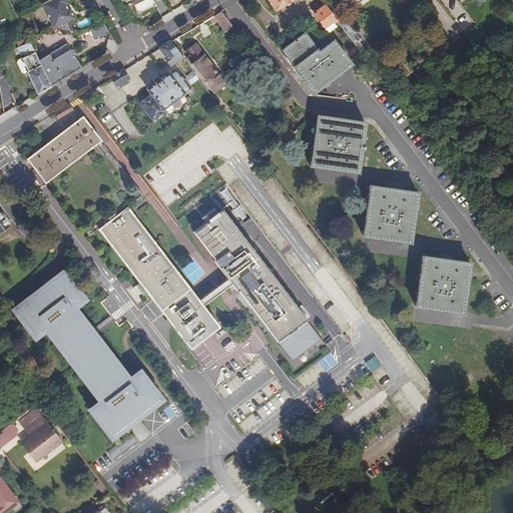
[(50,0),(42,4),(54,27),(74,18),(70,9),(68,10),(65,4),(67,3),(65,0),(50,0)]
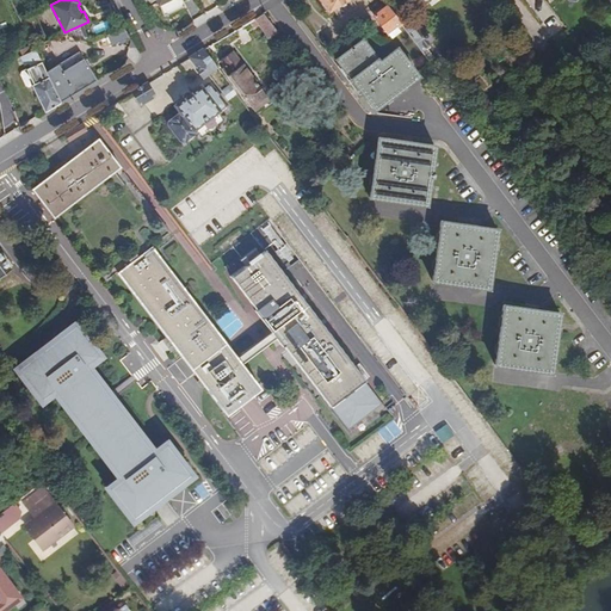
[(181,0),(180,0),(156,0),(161,10),(181,0)]
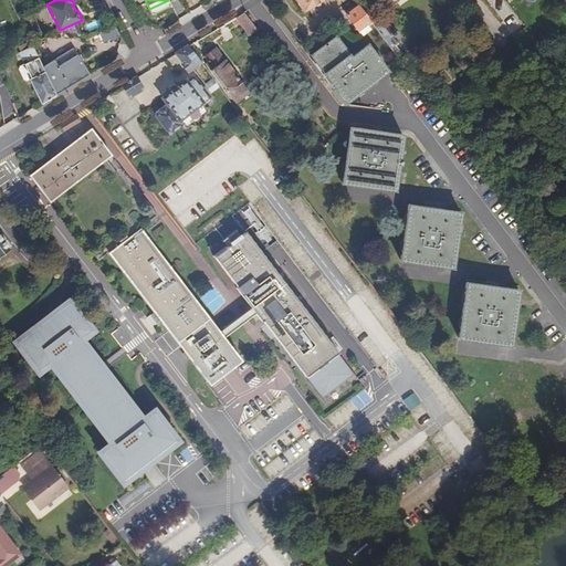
[(295,0),(304,12),(324,0),(295,0)]
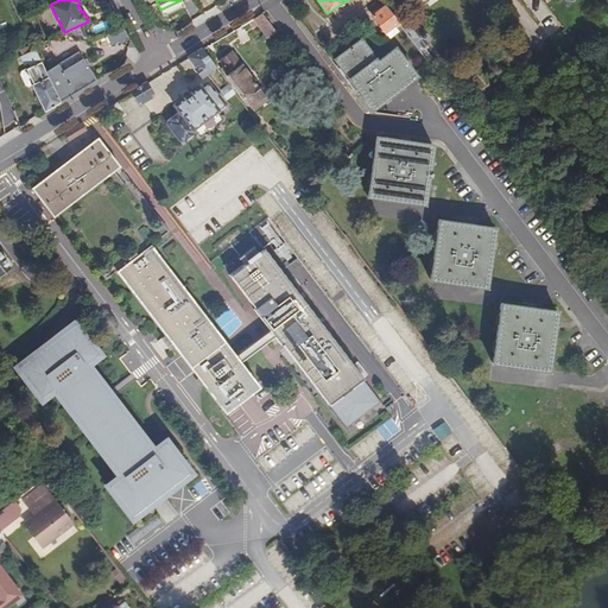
[(393,29),(399,24),(386,8),(372,18),(385,35),(387,38),(397,32),(393,29)]
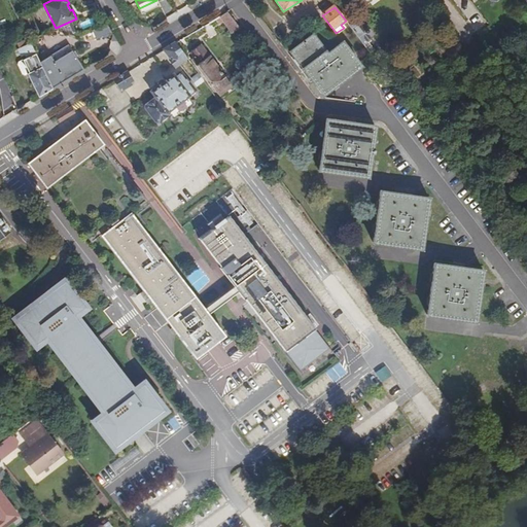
[(220,19),(230,34),(239,29),(229,12),(220,19)]
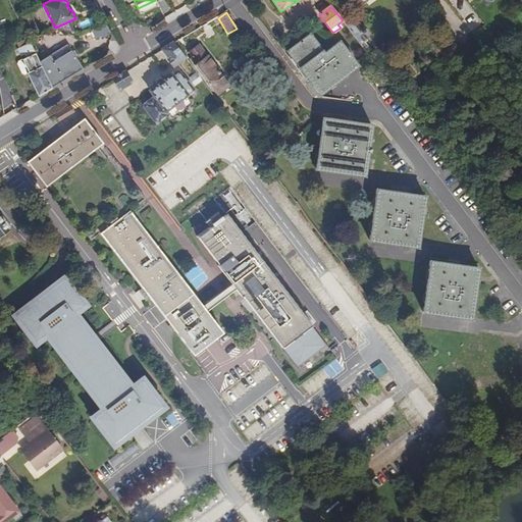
[(367,54),(369,52),(367,49),(368,48),(363,41),(369,36),(352,13),(343,20),(367,54)]
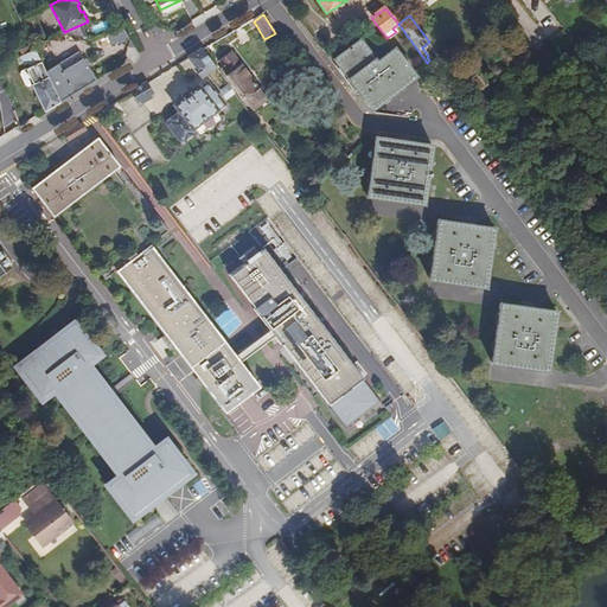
[(94,33),(107,30),(106,23),(91,26),(94,33)]
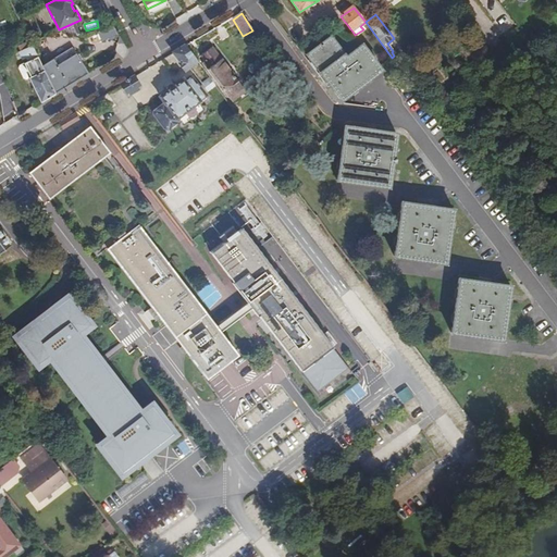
[(221,40),(229,36),(222,24),(215,27),(221,40)]
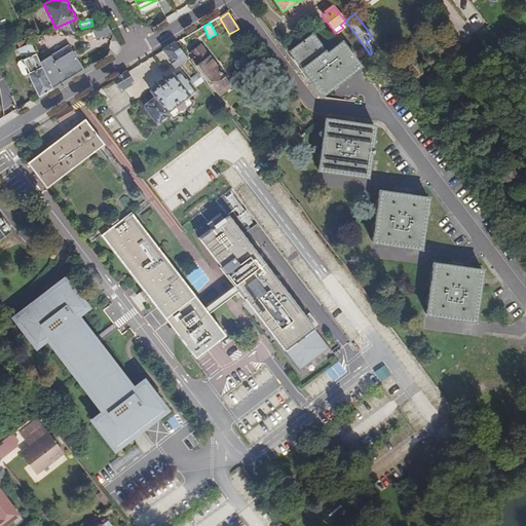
[(104,27),(91,31),(96,39),(107,34),(104,27)]
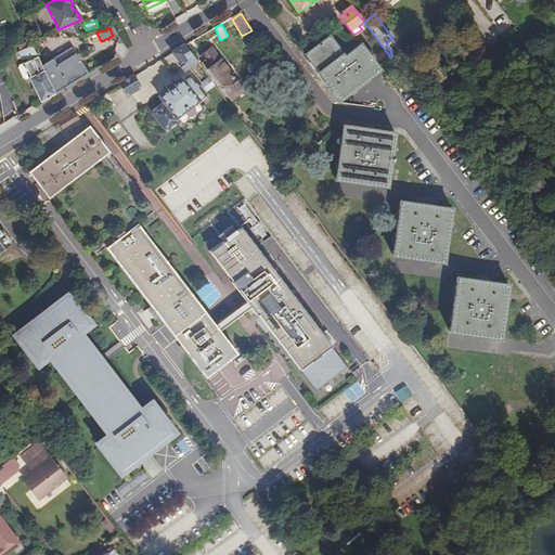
[(345,56),(331,38),(311,52),(346,97),(381,71),(361,44),(345,56)]
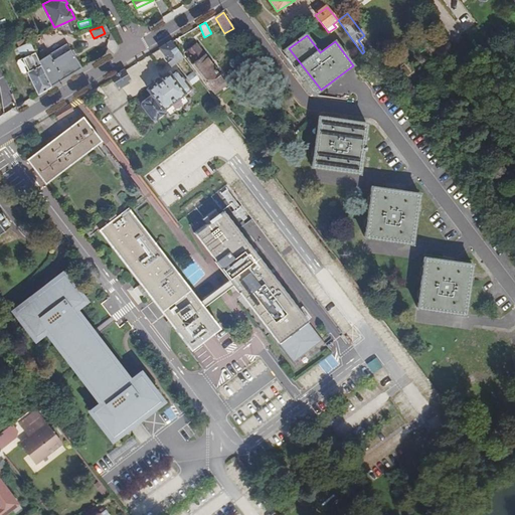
[(18,48),(26,44),(23,39),(16,42),(18,48)]
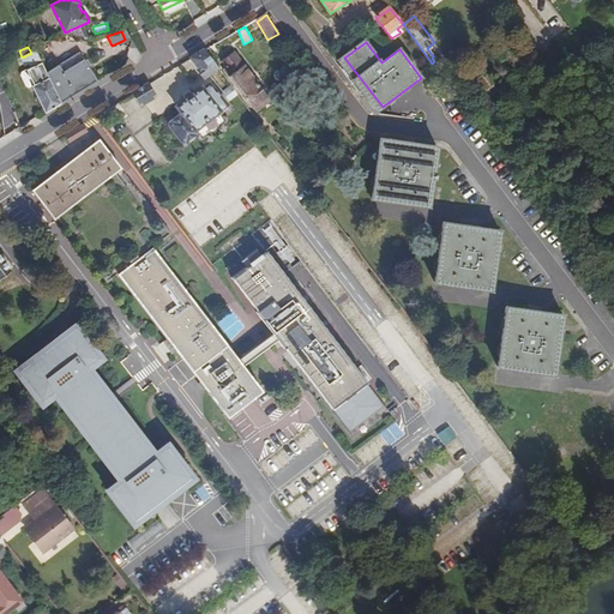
[(42,64),(60,103),(96,82),(76,48),(42,64)]
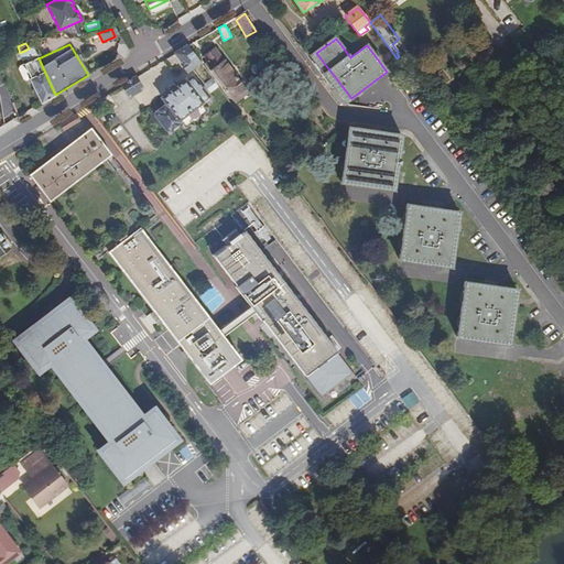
[(39,58),(33,46),(29,49),(20,53),(22,61),(28,58),(29,62),(24,64),(32,79),(31,80),(42,104),(55,95),(39,58)]
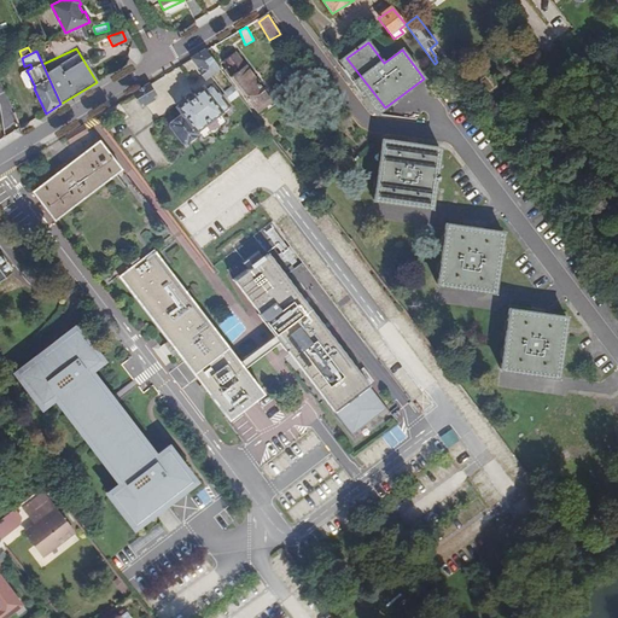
[(219,66),(207,51),(192,59),(200,70),(198,71),(204,80),(220,69),(219,66)]
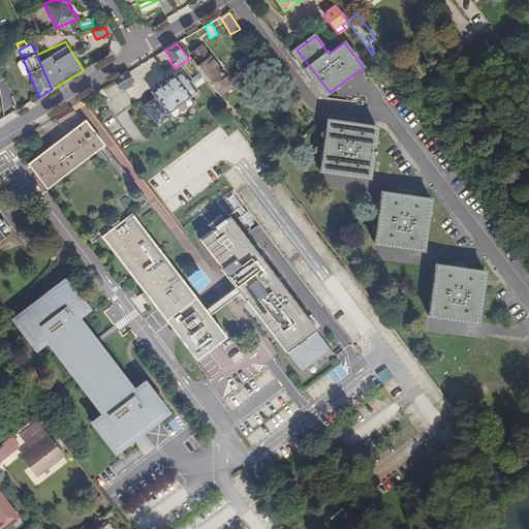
[(203,44),(191,54),(195,59),(193,60),(218,92),(231,83),(203,44)]
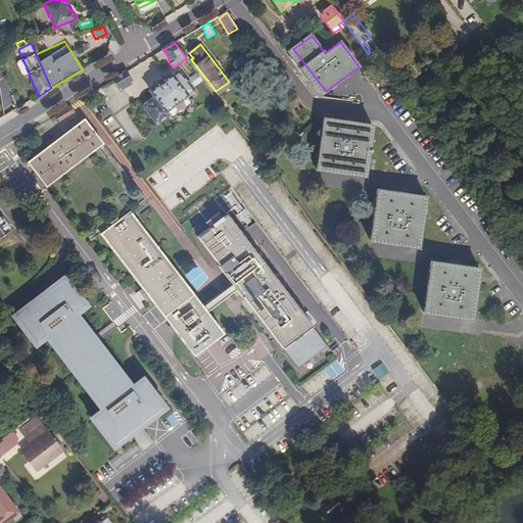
[(189,53),(185,56),(186,58),(188,61),(191,59),(193,58),(189,53)]
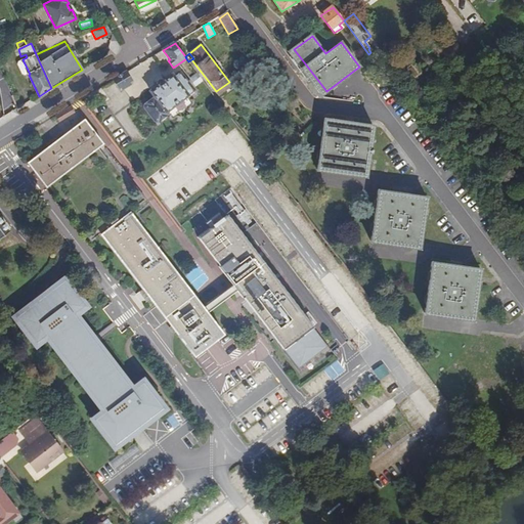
[(30,74),(23,59),(18,61),(18,64),(24,75),(26,76),(29,75),(30,74)]
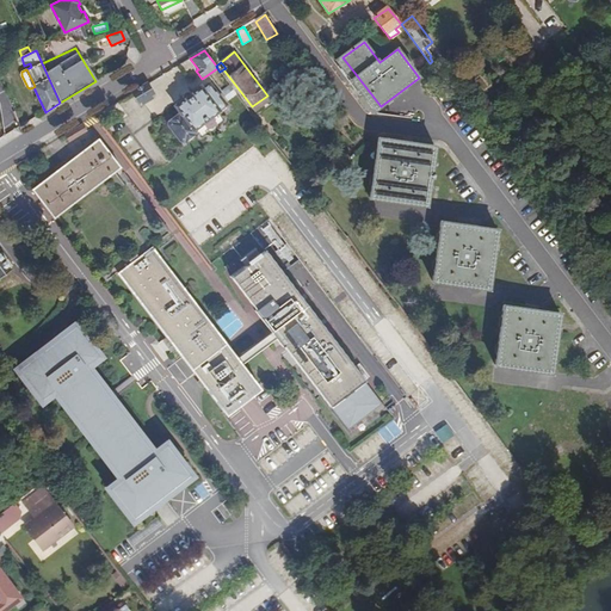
[(147,86),(133,94),(140,106),(152,99),(149,97),(152,96),(147,86)]
